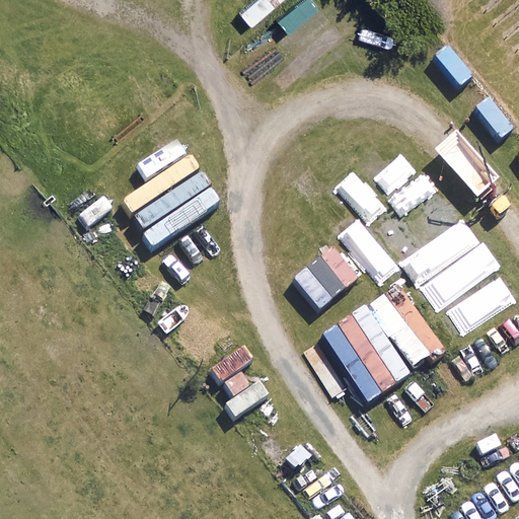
[(260,0),(241,16),(251,27),(283,0),(260,0)]
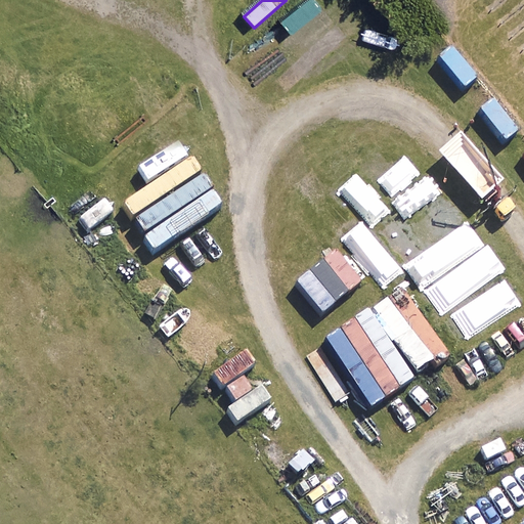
[(309,0),(280,23),(291,36),(322,11),(313,0),(309,0)]
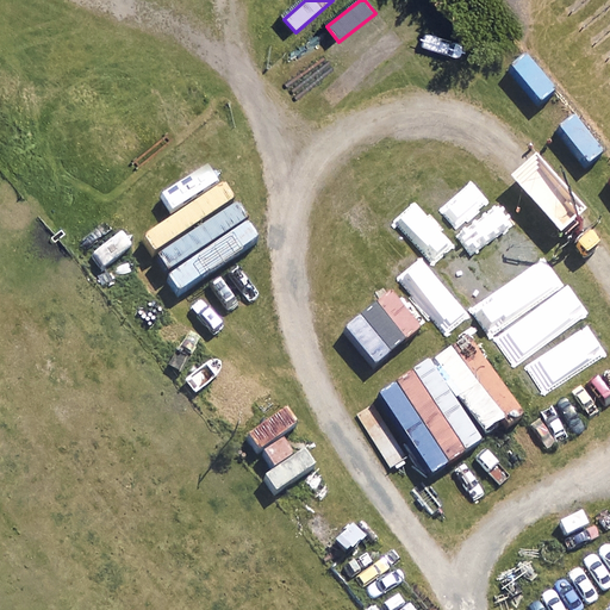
[(511,64),(540,100),(556,87),(527,51),(511,64)]
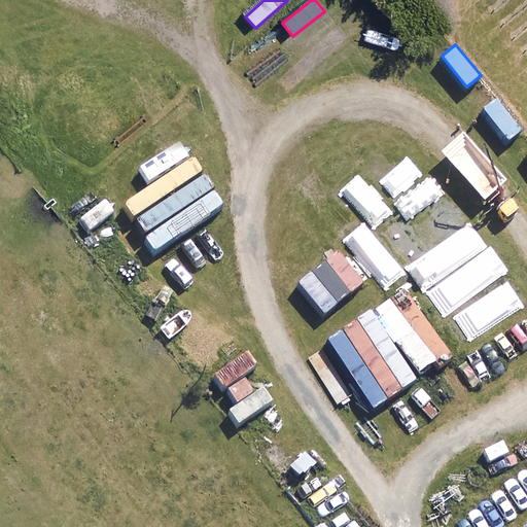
[(484,107),(508,140),(522,130),(497,98),(484,107)]
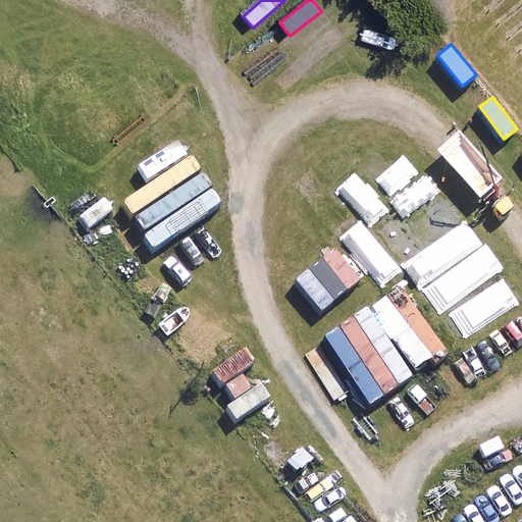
[(122,199),(132,213),(202,168),(193,154),(122,199)]
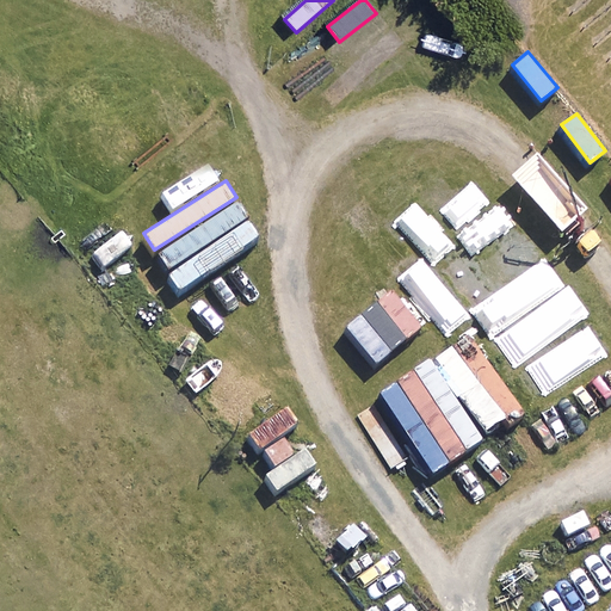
[(238,202),(160,253),(171,269),(248,217),(238,202)]
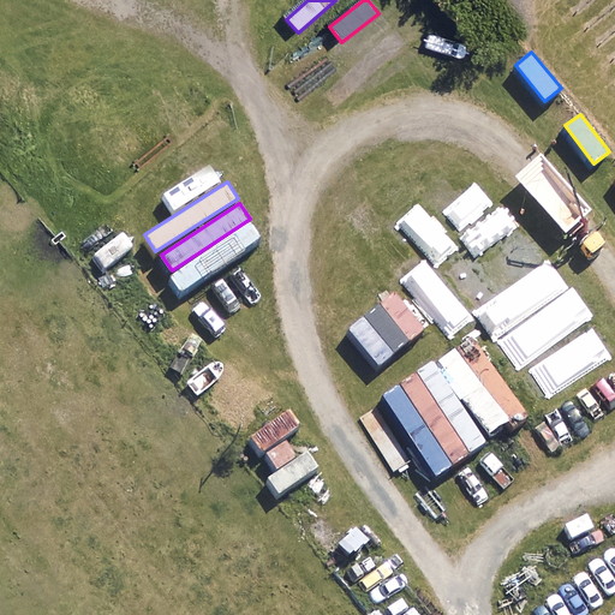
[(169,276),(179,292),(260,237),(250,222),(169,276)]
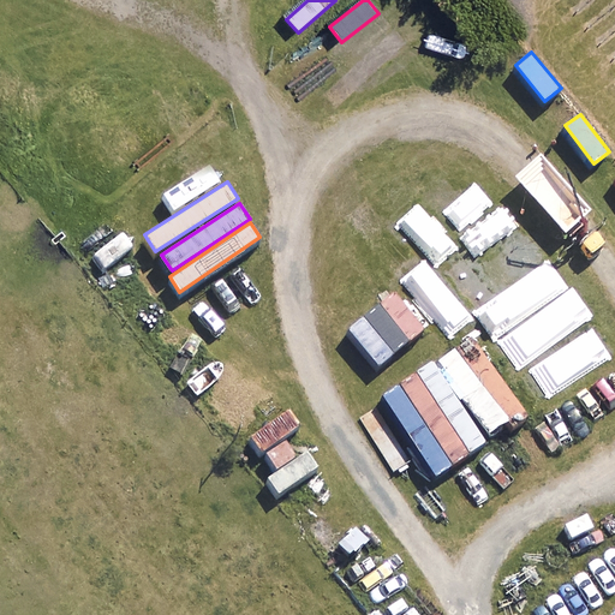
[(394,292),(380,304),(408,340),(424,328),(394,292)]
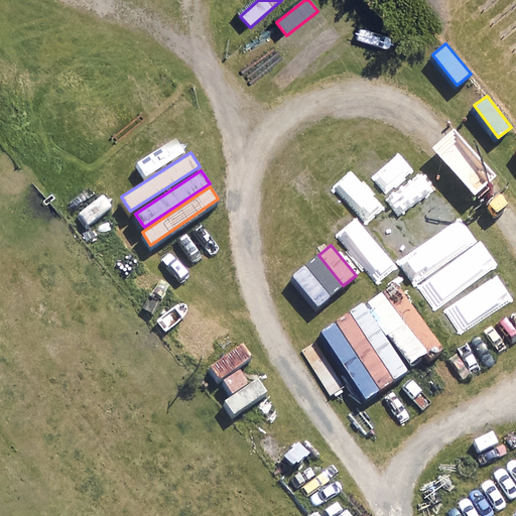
[(318,255),(305,265),(331,296),(343,285),(318,255)]
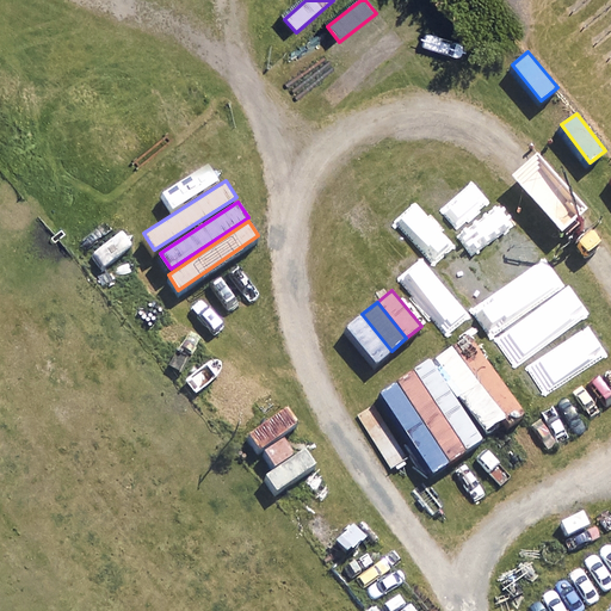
[(362,314),(347,327),(376,363),(392,351),(362,314)]
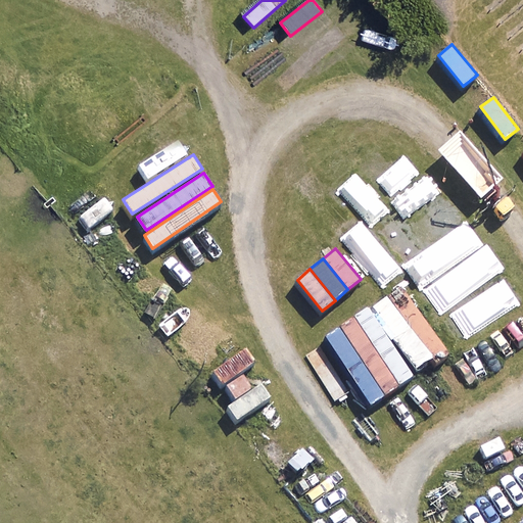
[(387,296),(435,363),(450,351),(401,285),(387,296)]
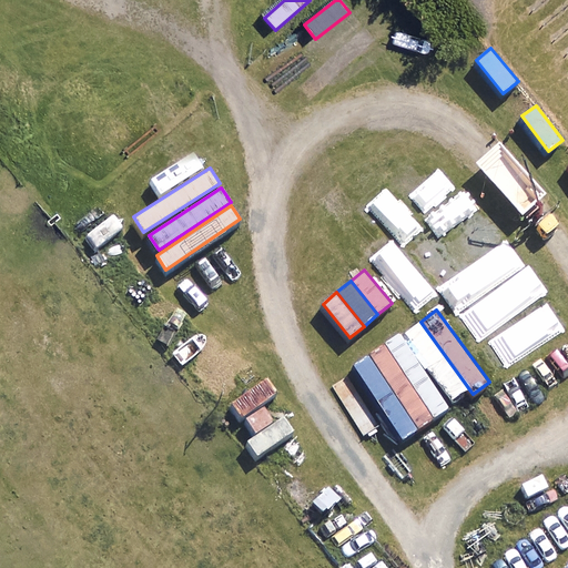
[(384,343),(434,419),(450,408),(401,332),(384,343)]
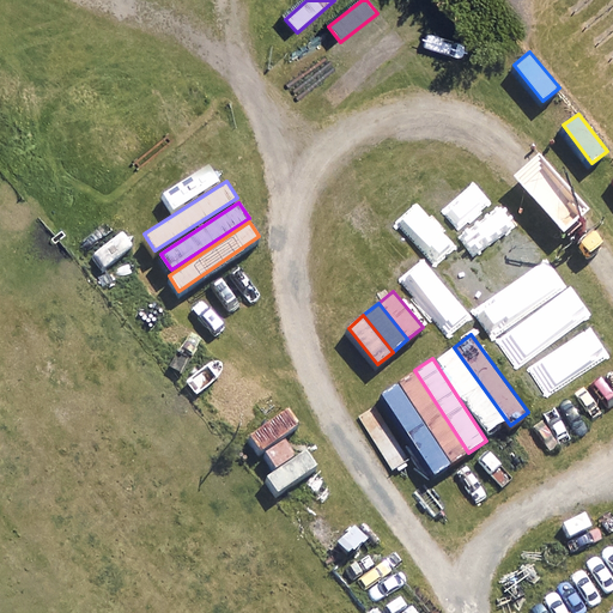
[(414,370),(399,381),(451,463),(468,453),(414,370)]
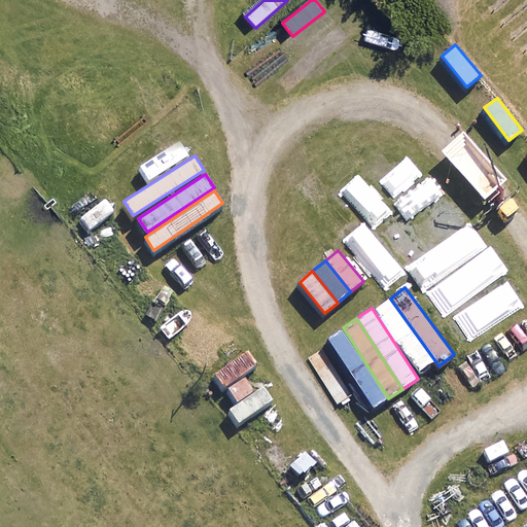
[(388,398),(343,327),(326,338),(373,409),(388,398)]
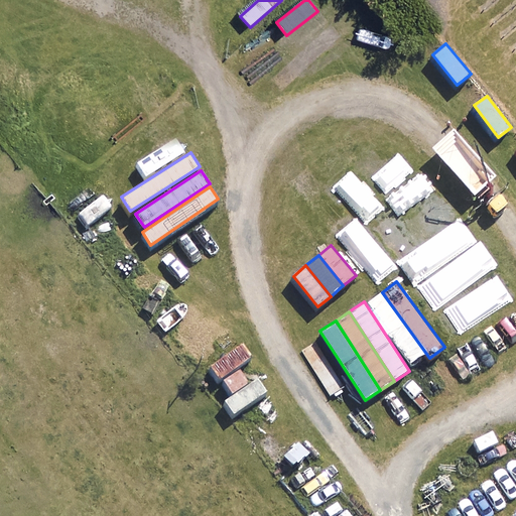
[(213,365),(222,378),(252,356),(243,343),(213,365)]
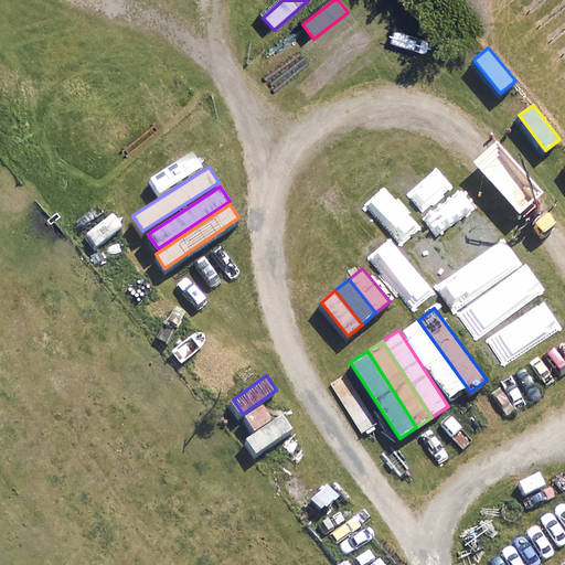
[(264,404),(245,416),(255,430),(273,418),(264,404)]
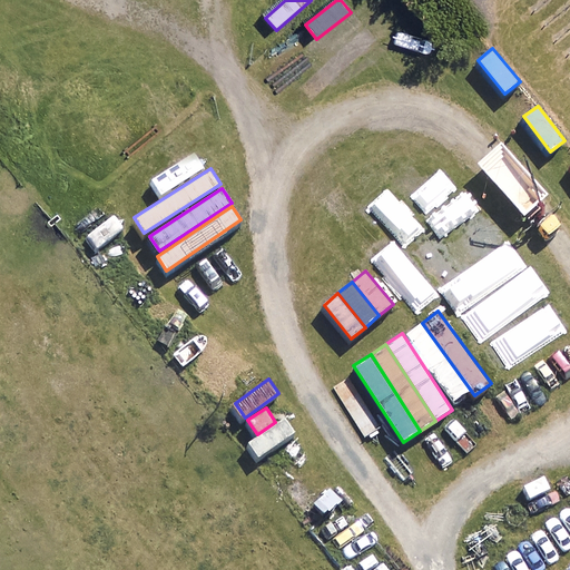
[(247,442),(257,457),(295,431),(285,418),(247,442)]
